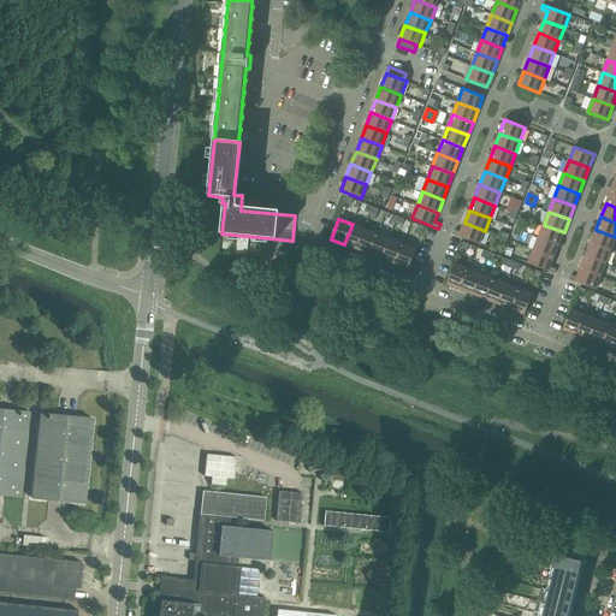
[(485,231),(465,223),(461,232),(455,230),(452,234),(479,244),(485,231)]
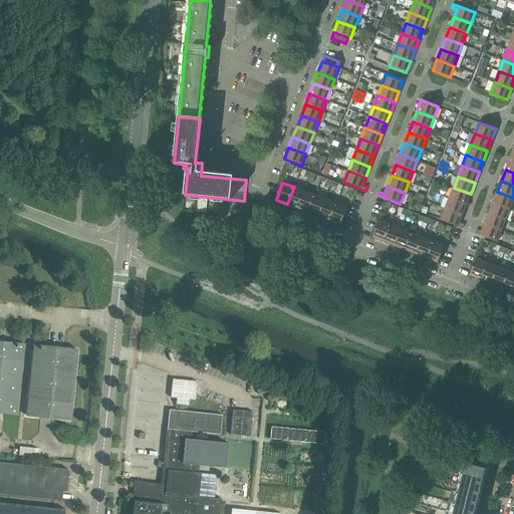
[(287,204),(298,208),(304,191),(294,187),(287,204)]
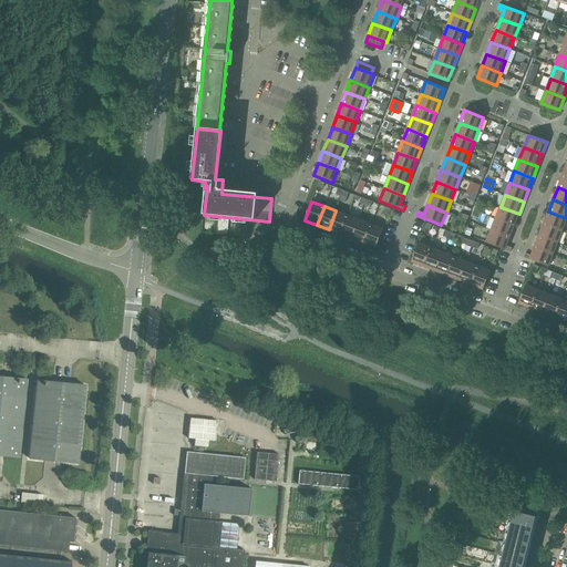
[(501,207),(496,218),(514,226),(519,214),(501,207)]
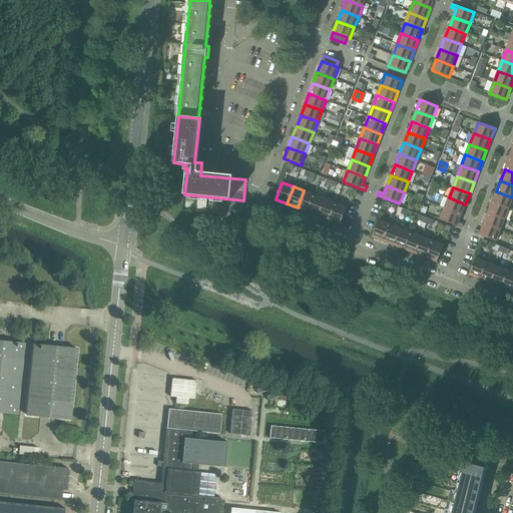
[(298,207),(308,211),(315,194),(304,190),(298,207)]
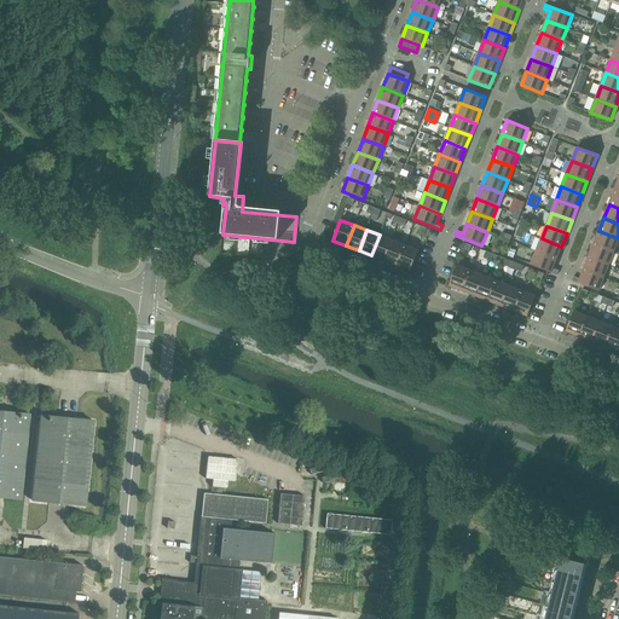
[(618,238),(599,231),(594,244),(614,252),(618,238)]
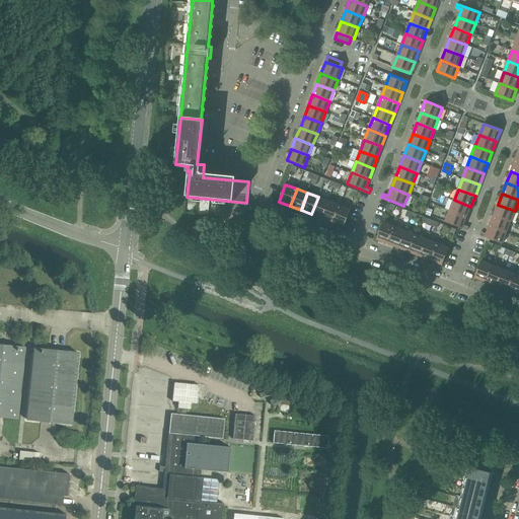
[(311,214),(322,218),(328,201),(318,197),(311,214)]
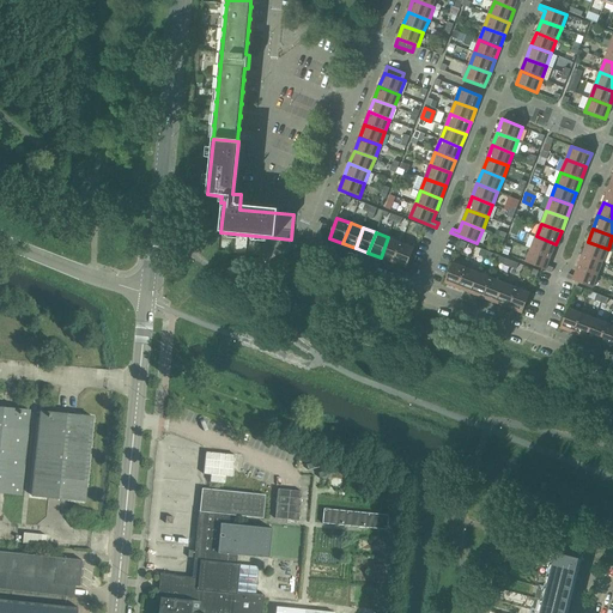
[(536,236),(530,249),(551,256),(556,244),(536,236)]
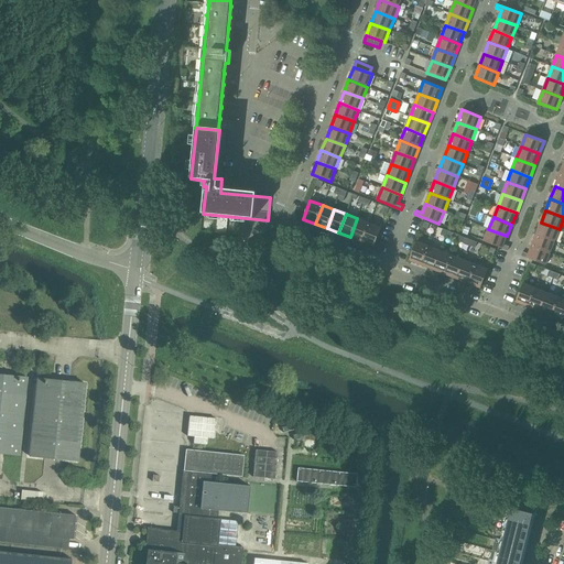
[(350,237),(362,241),(369,224),(357,218),(350,237)]
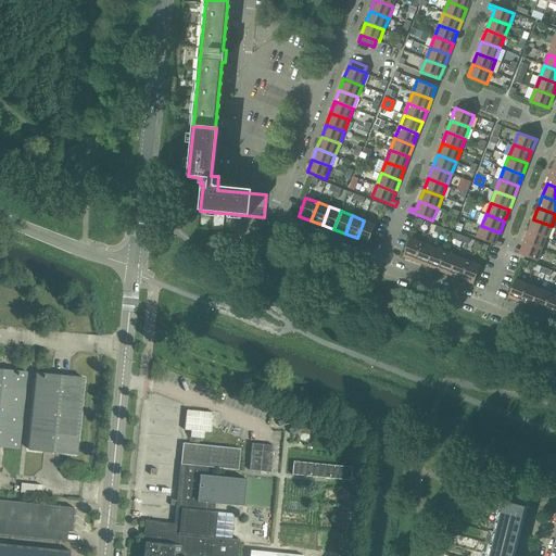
[(533,219),(529,230),(547,238),(552,226),(533,219)]
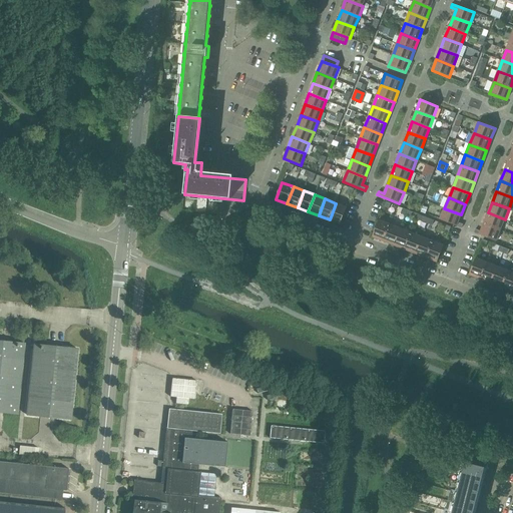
[(336,203),(330,219),(341,224),(347,207),(336,203)]
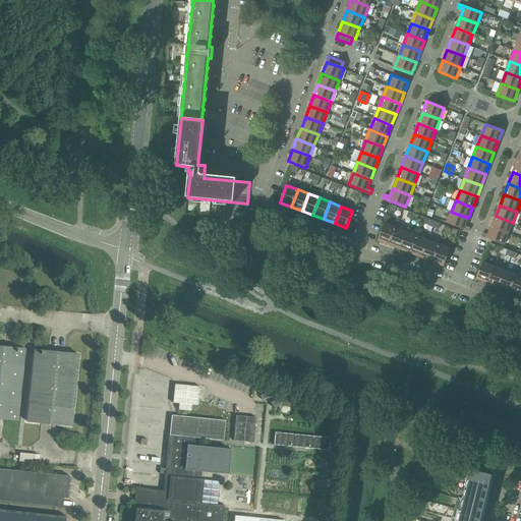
[(468,218),(451,212),(447,223),(469,231),(470,228),(465,226),(468,218)]
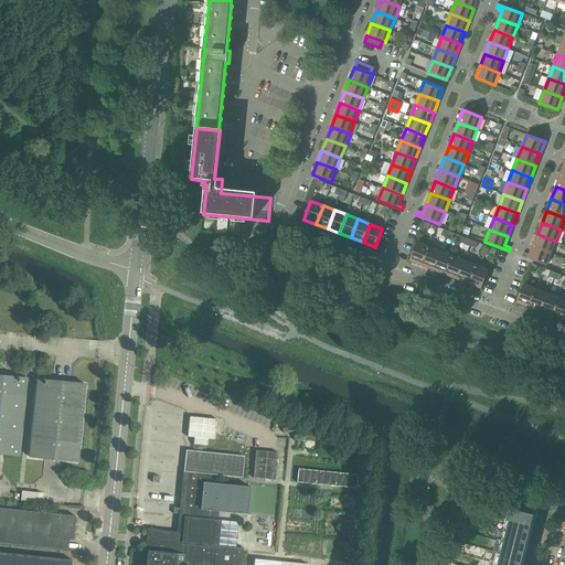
[(537,234),(533,246),(552,254),(556,242),(537,234)]
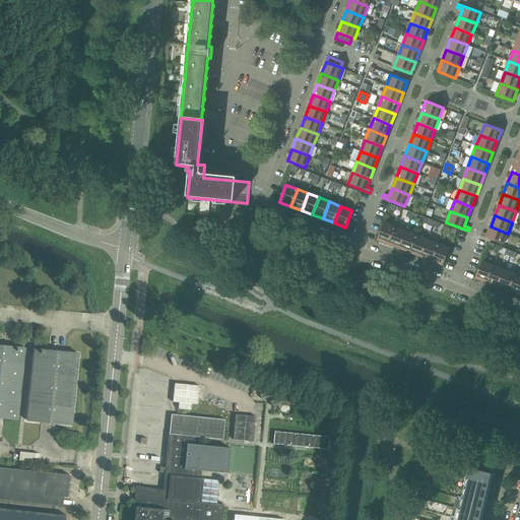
[(378,240),(389,245),(395,228),(384,222),(378,240)]
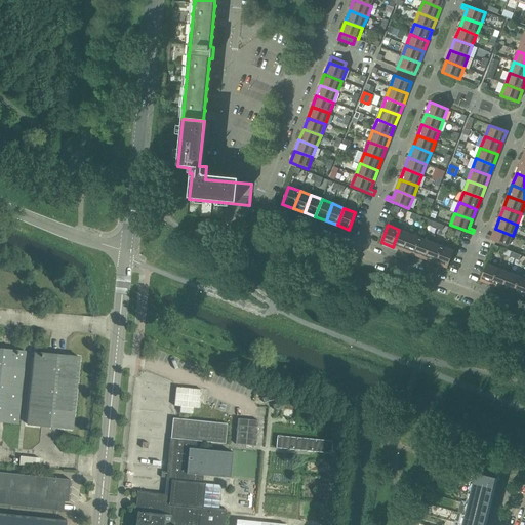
[(513,236),(495,229),(492,237),(487,235),(485,238),(508,247),(513,236)]
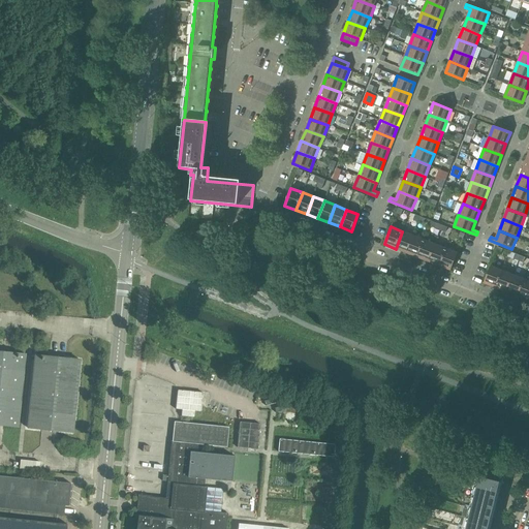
[(396,249),(406,253),(413,236),(402,231),(396,249)]
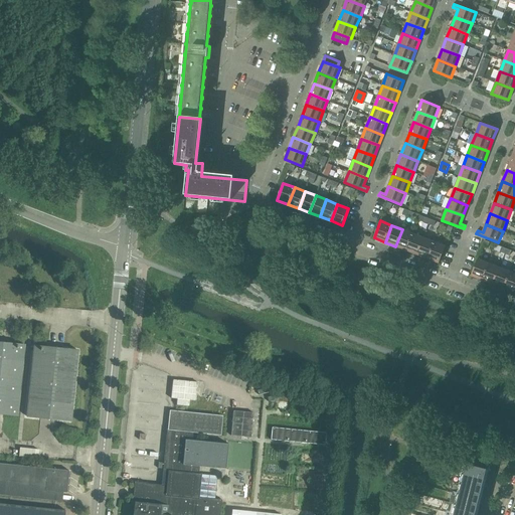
[(395,246),(406,250),(413,233),(402,229),(395,246)]
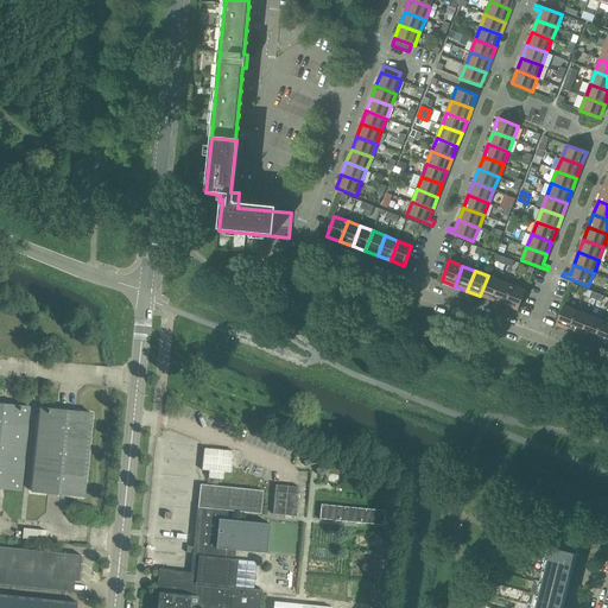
[(480,296),(493,301),(500,280),(488,276),(480,296)]
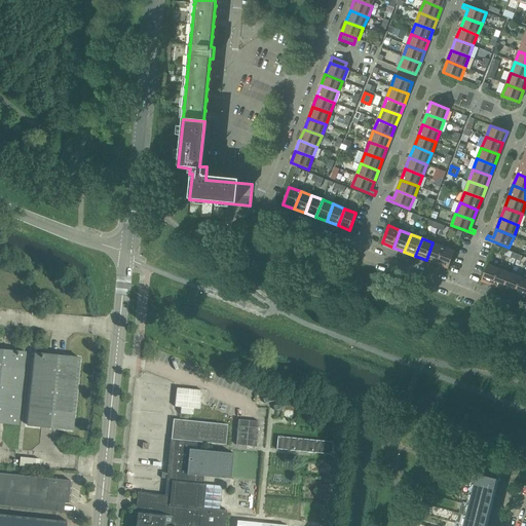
[(426,260),(437,264),(444,247),(433,242),(426,260)]
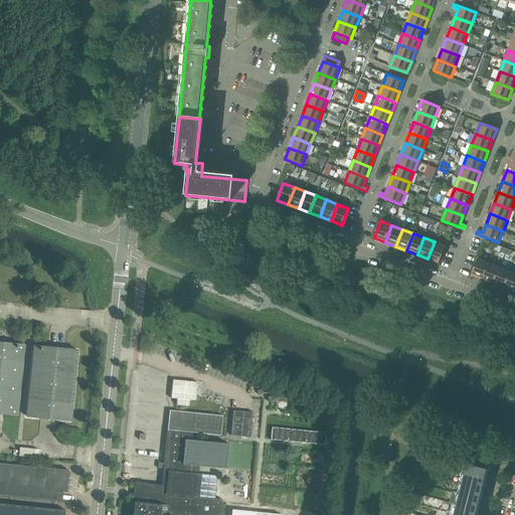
[(435,241),(427,259),(439,263),(446,246),(435,241)]
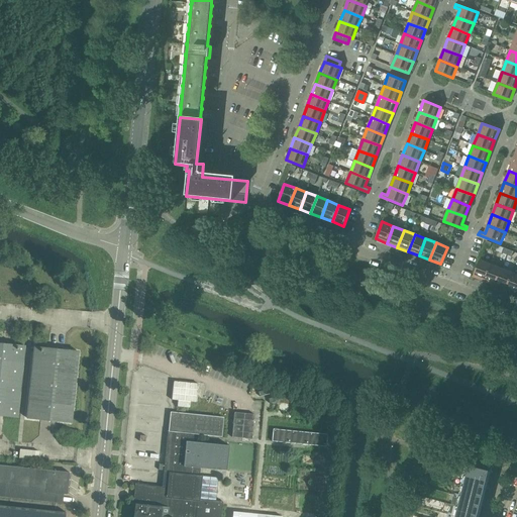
[(473,277),(484,281),(491,264),(480,260),(473,277)]
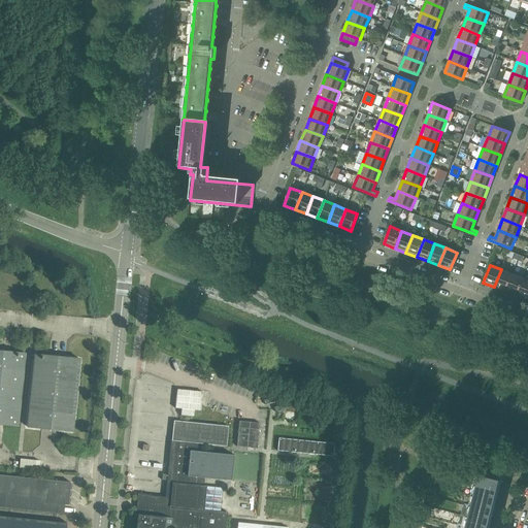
[(494,287),(505,291),(513,274),(501,269),(494,287)]
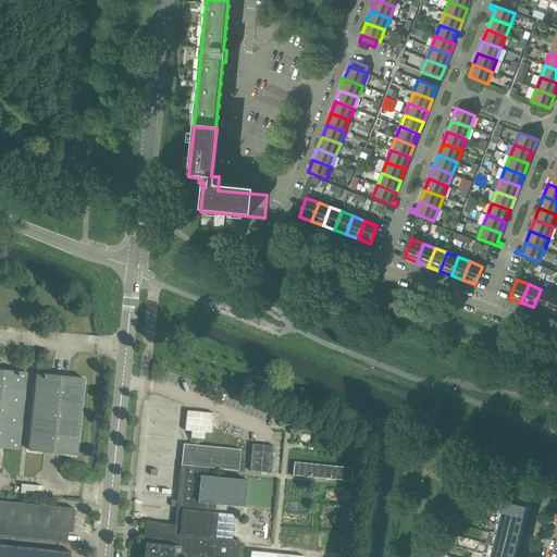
[(533,307),(545,312),(552,294),(541,289),(533,307)]
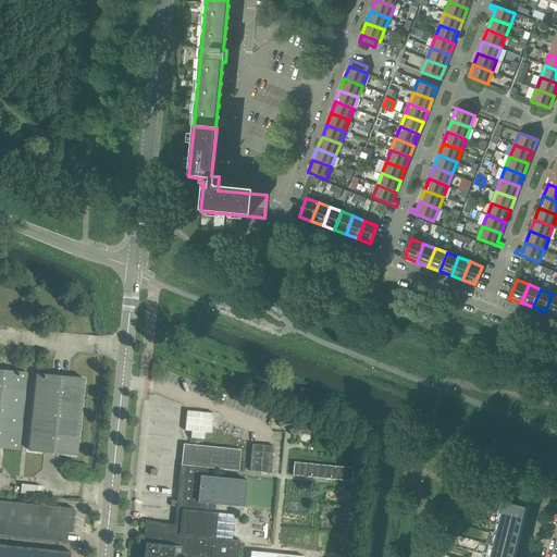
[(545,312),(556,317),(556,313),(556,295),(552,294),(545,312)]
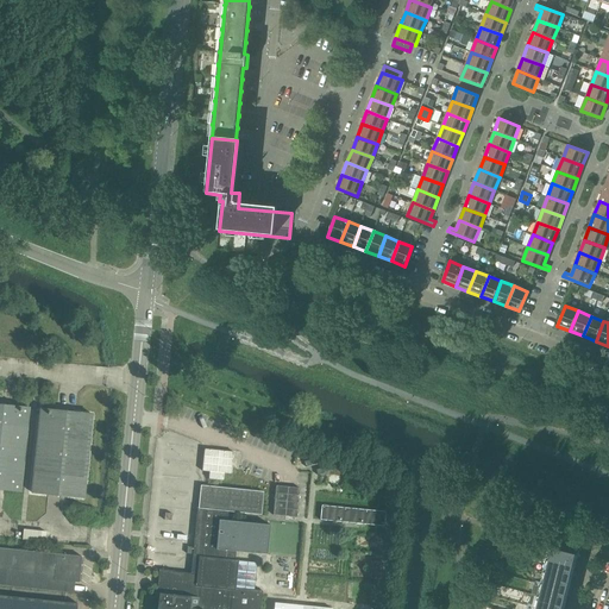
[(0,489),(20,491),(29,408),(0,405),(0,489)]
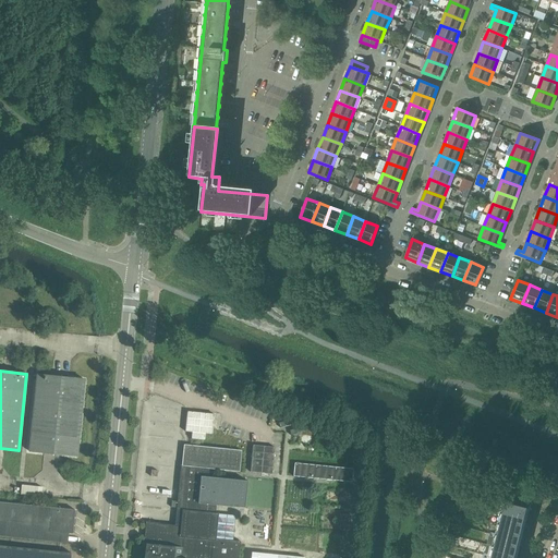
[(84,379),(37,375),(29,451),(76,457),(84,379)]
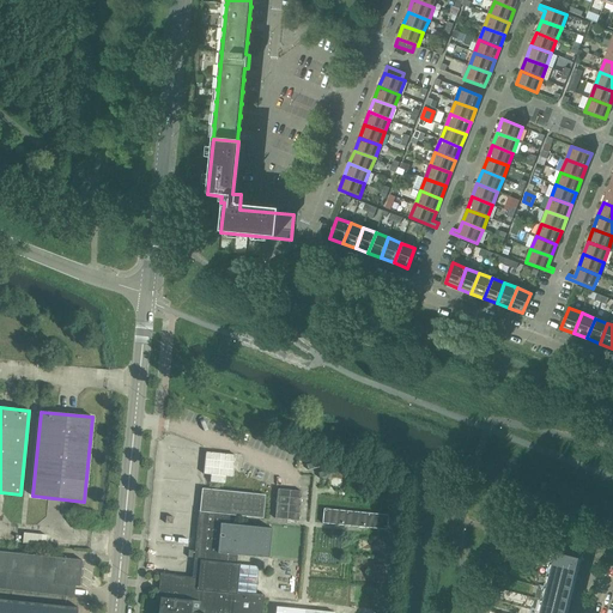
[(208,453),(206,451),(204,474),(211,474),(210,483),(225,484),(225,477),(234,477),(235,455),(208,453)]
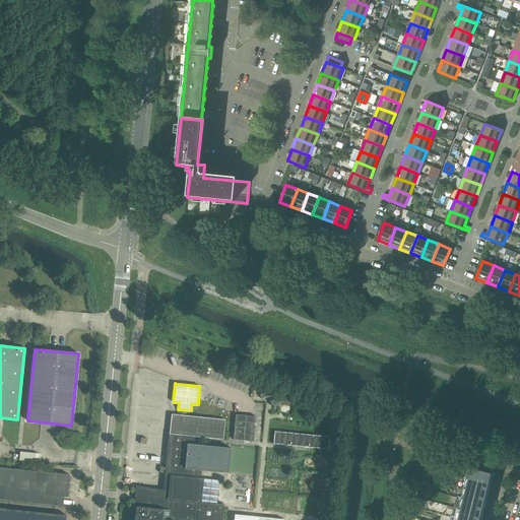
[(201,502),(203,478),(201,478),(202,470),(229,473),(231,448),(194,445),(195,437),(223,440),(225,419),(172,414),(170,434),(169,434),(164,490),(138,486),(134,519),(222,519),(224,505),(201,502)]
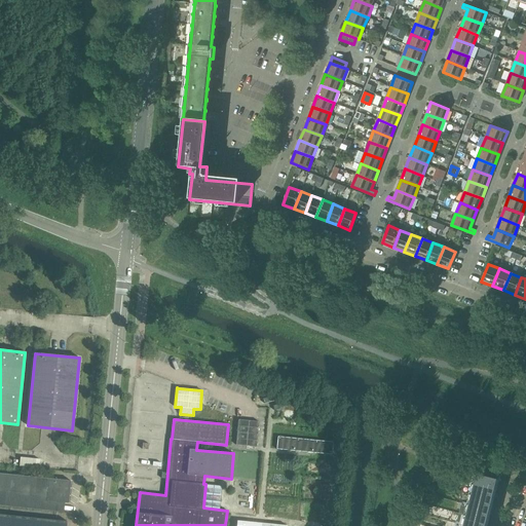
[(0,473),(0,504),(63,512),(63,513),(64,513),(65,502),(68,503),(71,481),(49,479),(0,473)]
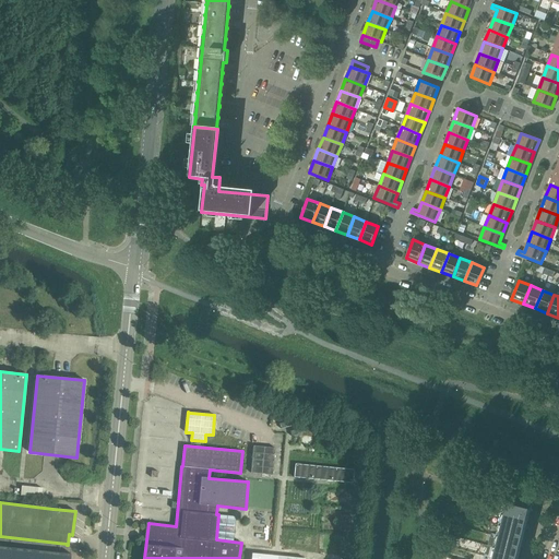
[(515,558),(528,509),(508,503),(494,558),(515,558)]
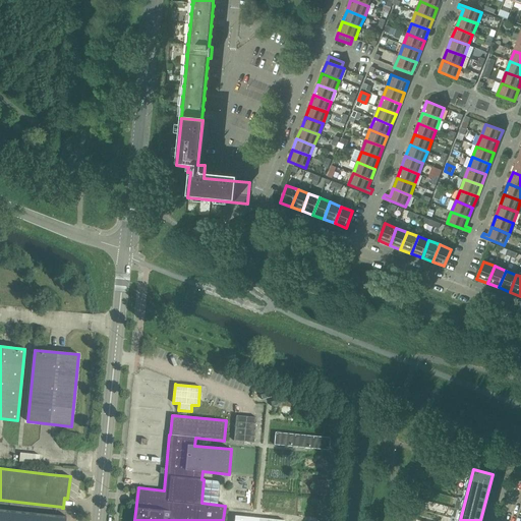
[(0,520),(65,520),(66,517),(0,509),(0,520)]
